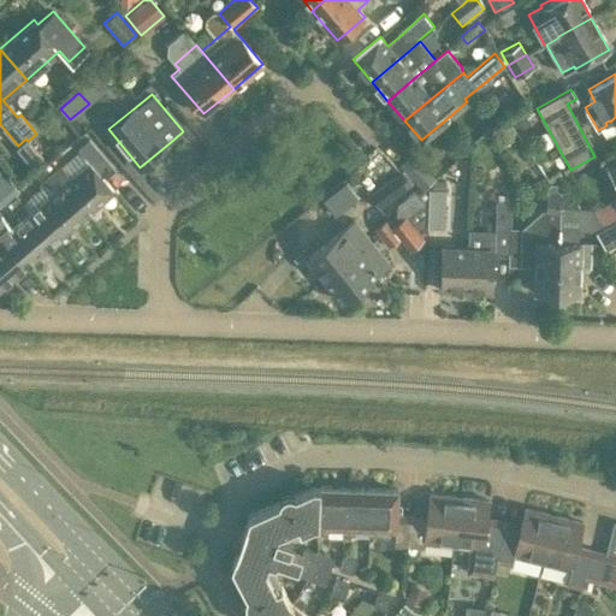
[(60,167),(51,175),(84,214),(113,189),(104,178),(114,169),(88,138),(77,148),(80,150),(60,167)]
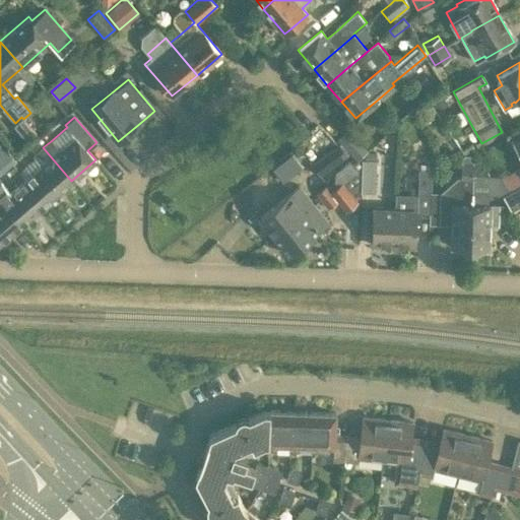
[(362,156),(365,152),(366,151),(348,130),(337,138),(341,143),(349,154),(353,157),(355,160),(362,156)]
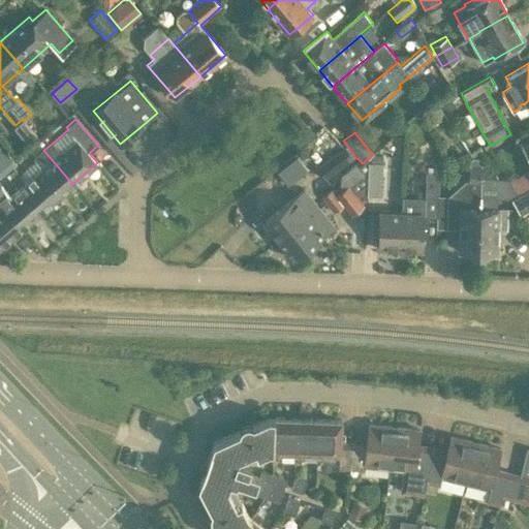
[(528,133),(526,136),(519,141),(528,161),(528,133)]
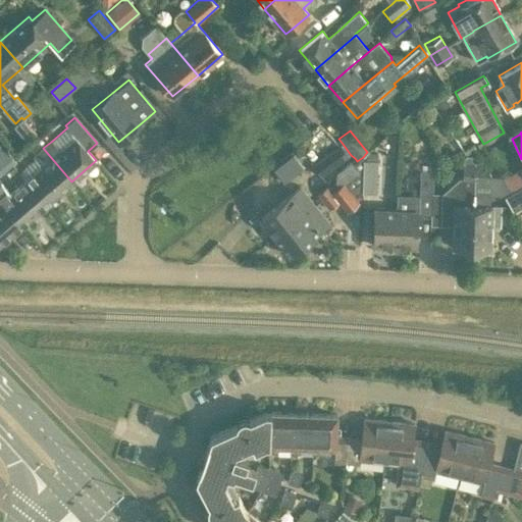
[(0,173),(13,162),(15,161),(0,143),(0,173)]
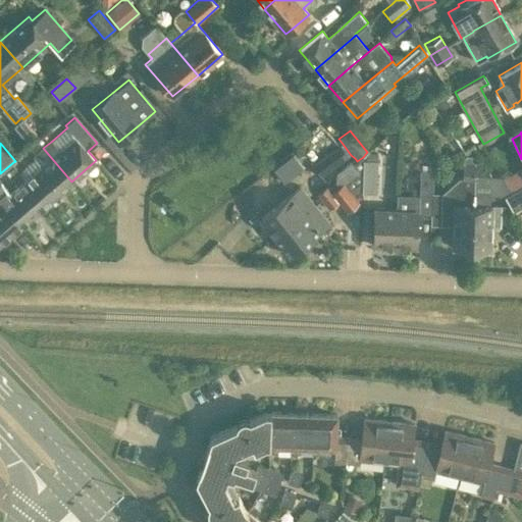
[(321,177),(351,155),(343,144),(341,145),(313,166),(321,177)]
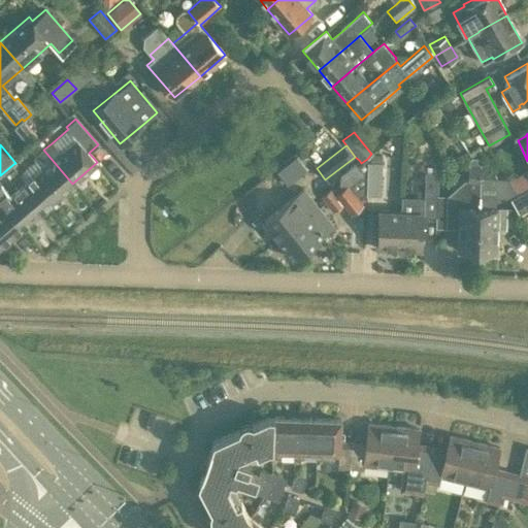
[(18,169),(47,204),(72,184),(43,150),(34,159),(22,170),(19,167),(18,169)]
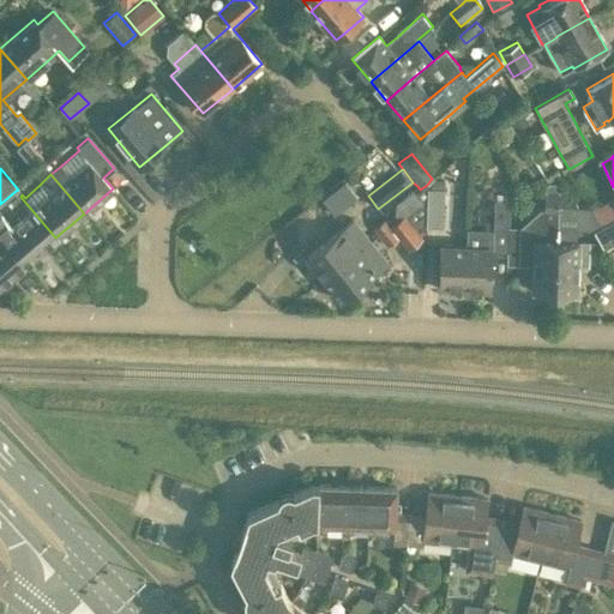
[(344,181),(323,198),(333,214),(356,197),(344,181)]
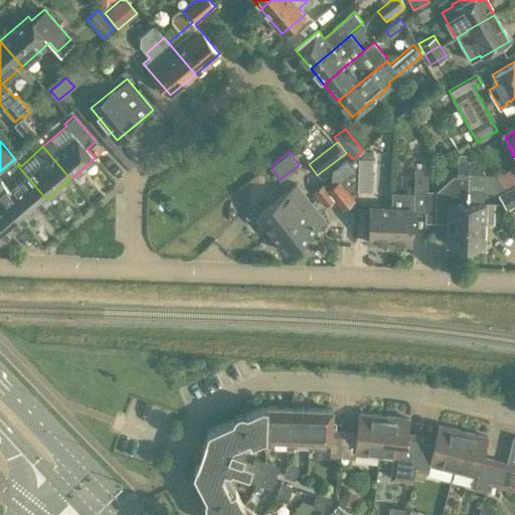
[(460,154),(457,157),(457,174),(467,175),(468,161),(469,161),(469,154),(460,154)]
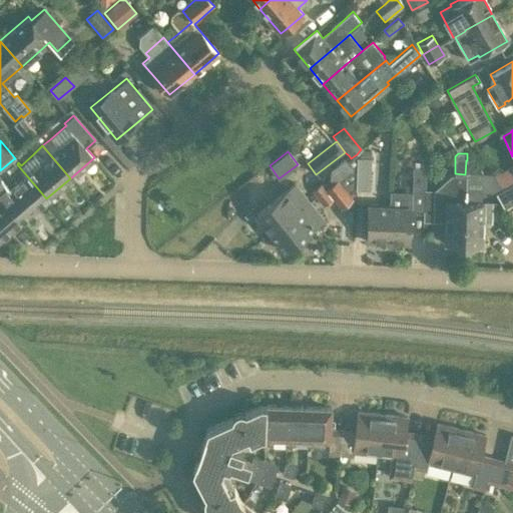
[(352,168),(338,179),(350,194),(355,190),(356,157),(357,154),(351,158),(349,155),(344,159),(352,168)]
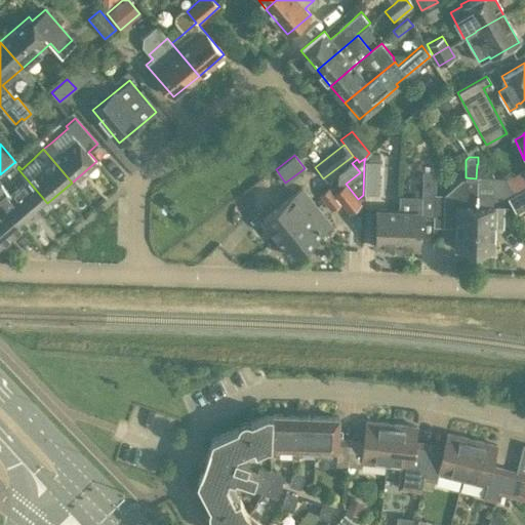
[(364,161),(363,195),(378,195),(379,162),(367,161),(366,161),(364,161)]
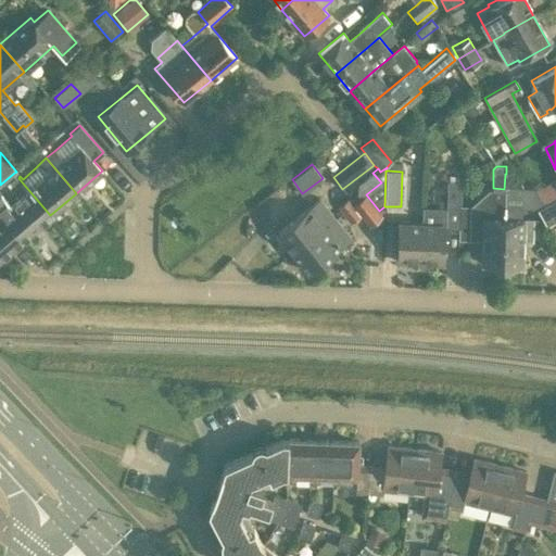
[(357,185),(352,205),(366,194),(381,182),(373,173),(357,185)]
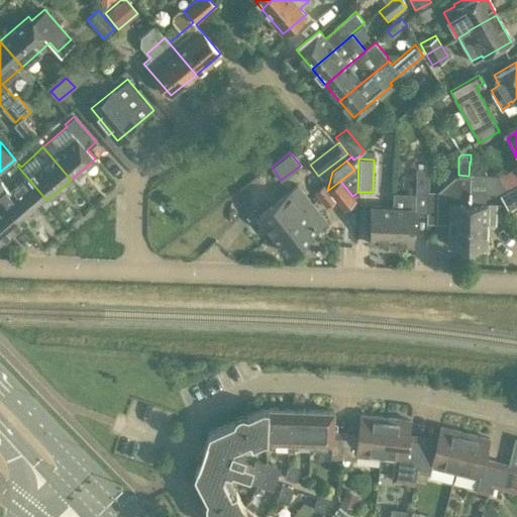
[(483,162),(471,162),(470,162),(469,176),(483,176),(483,173),(483,162)]
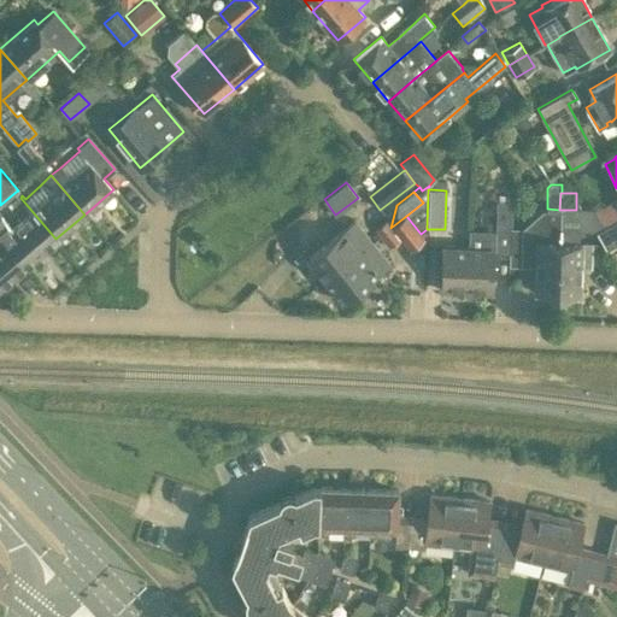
[(509,253),(510,227),(511,227),(511,194),(498,194),(498,201),(497,201),(495,230),(470,229),(469,247),(468,247),(466,291),(493,292),(494,252),(509,253)]
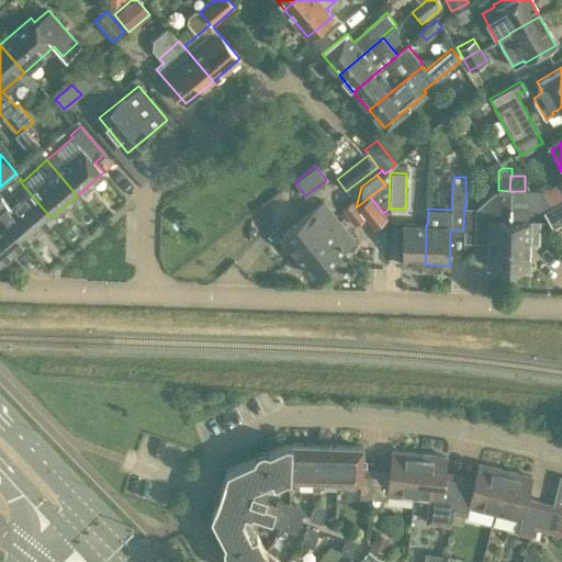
[(561,179),(544,190),(552,204),(561,198),(561,179)]
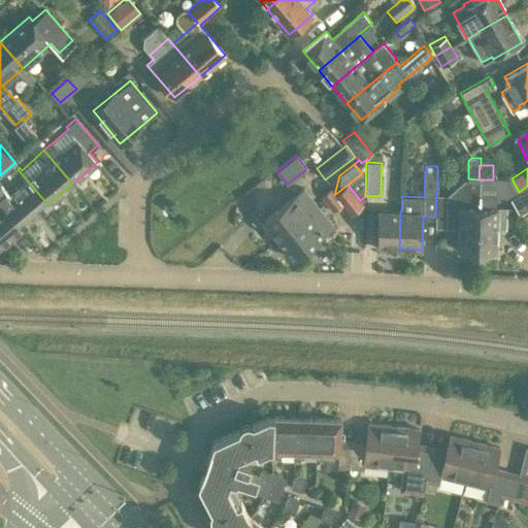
[(18,169),(0,184),(0,198),(23,226),(47,204),(18,169)]
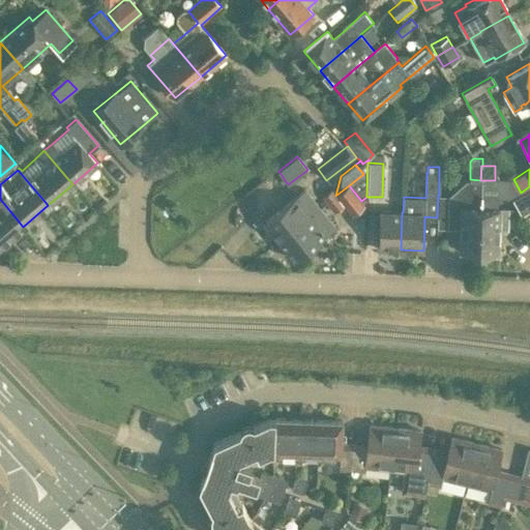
[(495,180),(480,180),(479,253),(497,253),(498,228),(506,229),(506,210),(497,210),(497,198),(512,198),(521,193),(513,179),(511,177),(495,177),(495,180)]
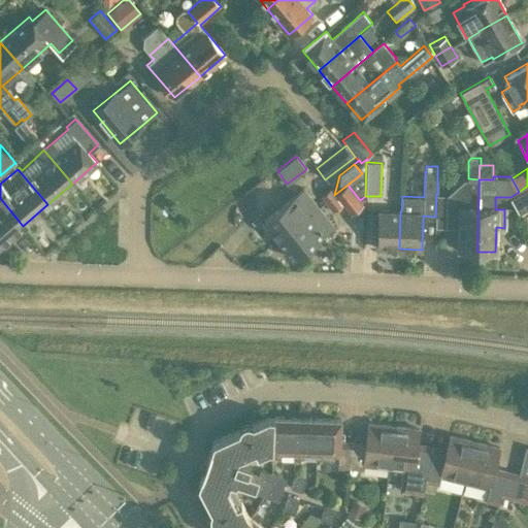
[(436,217),(435,217),(435,225),(460,226),(459,251),(477,252),(479,179),(468,178),(465,178),(448,194),(437,194),(436,194),(436,217)]
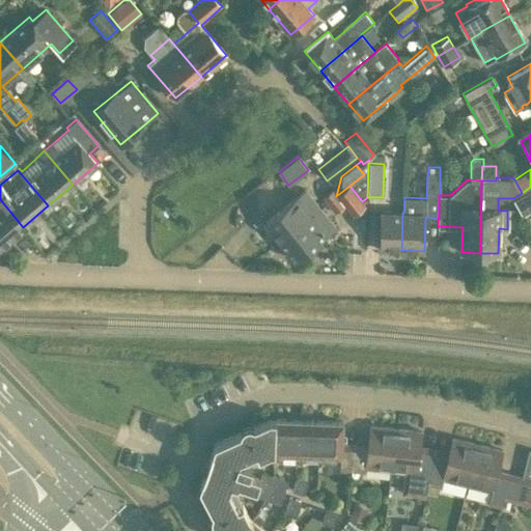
[(350,186),(336,196),(338,198),(344,206),(345,205),(354,215),(365,205),(362,201),(350,186)]
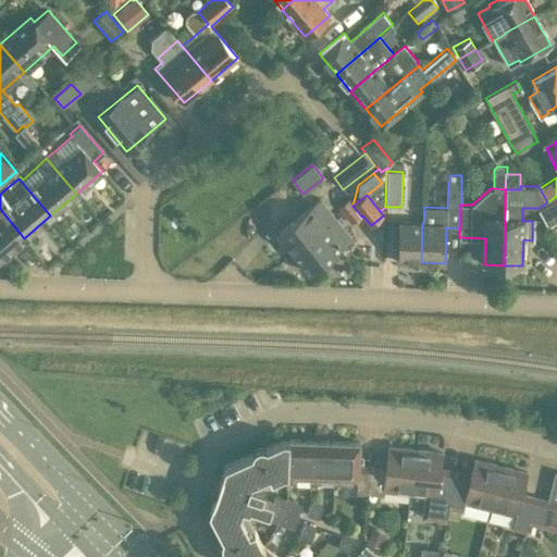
[(556,196),(547,202),(539,208),(548,225),(556,219),(556,196)]
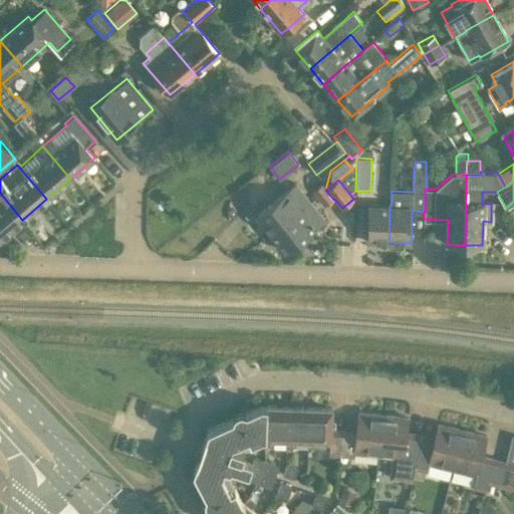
[(256,215),(263,224),(271,234),(310,203),(294,183),(265,207),(256,215)]
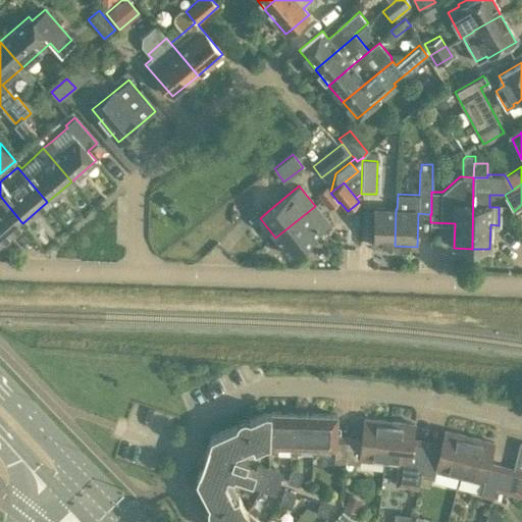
[(332,195),(330,193),(326,188),(316,195),(322,203),(332,195)]
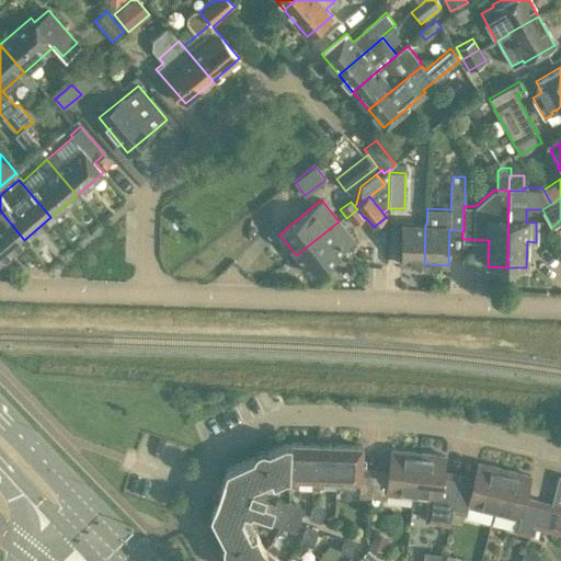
[(353,226),(364,218),(357,209),(346,218),(353,226)]
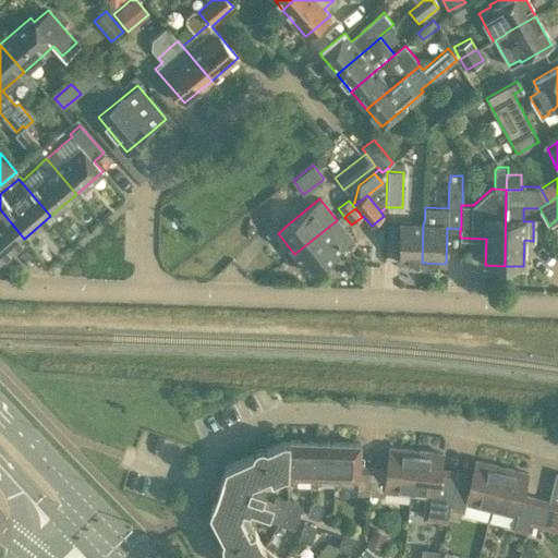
[(0,258),(24,239),(0,209),(0,258)]
